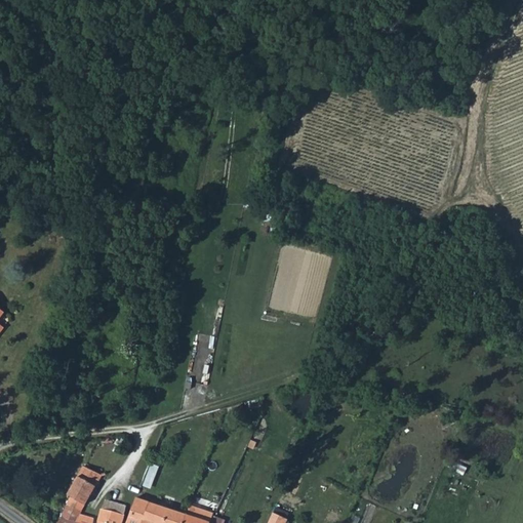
[(247,447),(257,452),(266,436),(255,432),(247,447)]
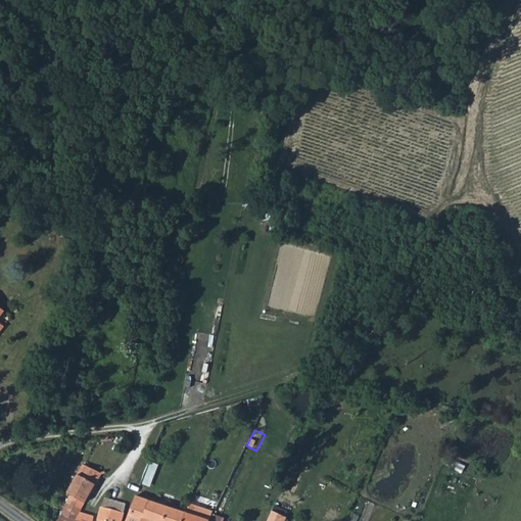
[(166,438),(158,435),(141,482),(148,485),(166,438)]
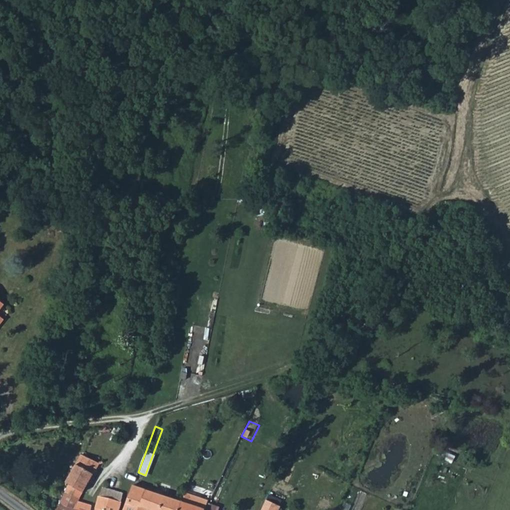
[(81,454),(65,483),(68,485),(82,493),(98,464),(99,463),(81,454)]
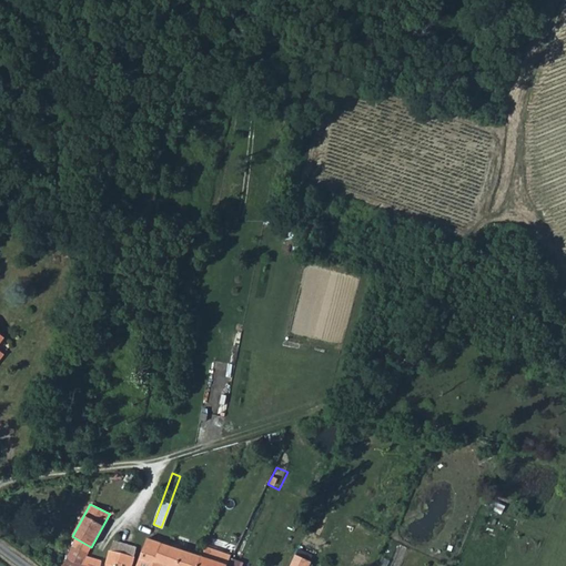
[(76,538),(72,546),(88,554),(91,547),(76,538)]
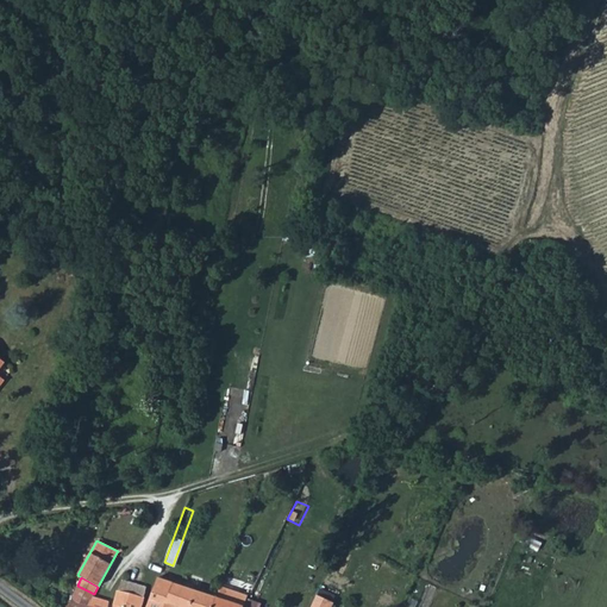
[(212,606),(216,596),(157,577),(145,606),(212,606)]
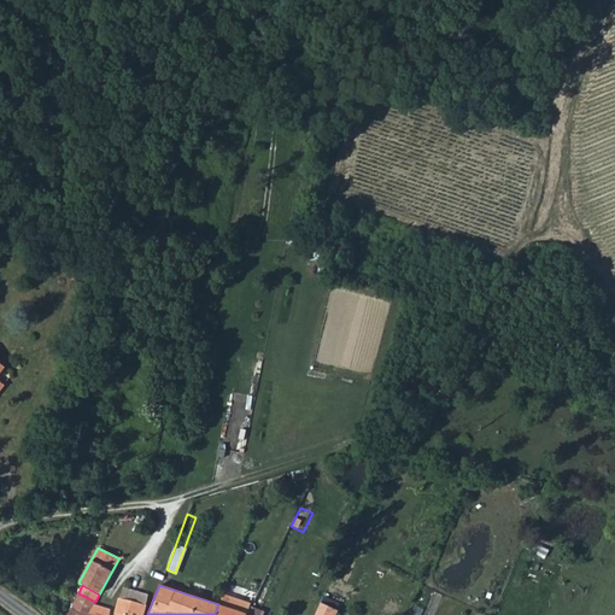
[(123,586),(118,597),(145,603),(148,592),(123,586)]
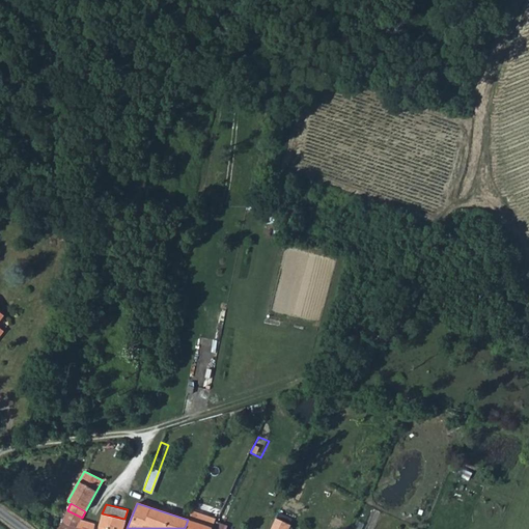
[(363,507),(352,528),(369,528),(377,514),(363,507)]
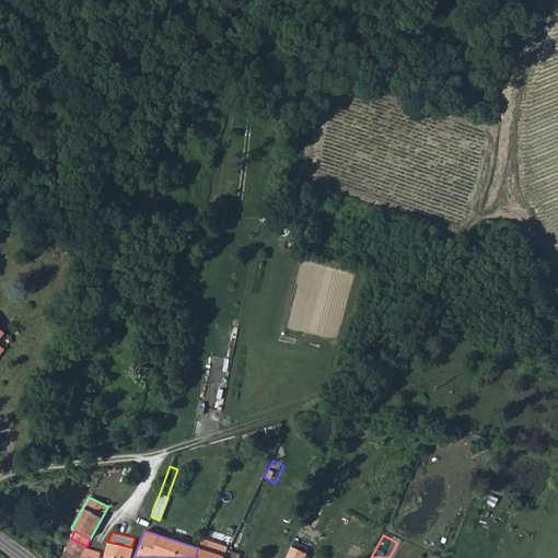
[(202,537),(198,548),(224,557),(229,547),(202,537)]
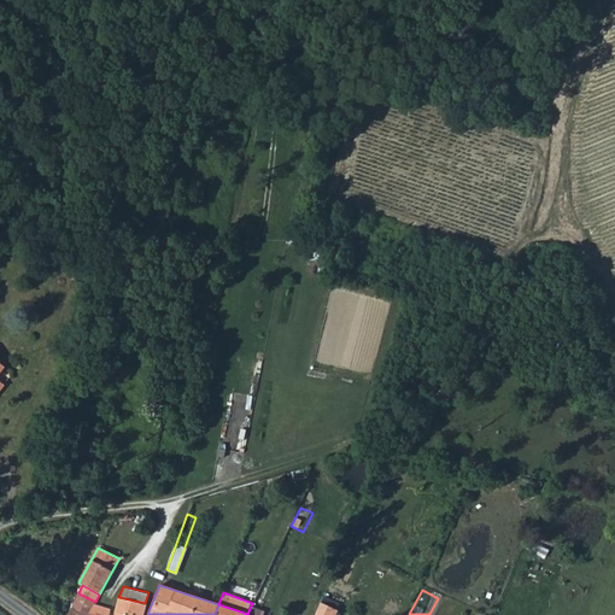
[(89,613),(95,602),(78,593),(72,604),(68,614),(92,614),(89,613)]
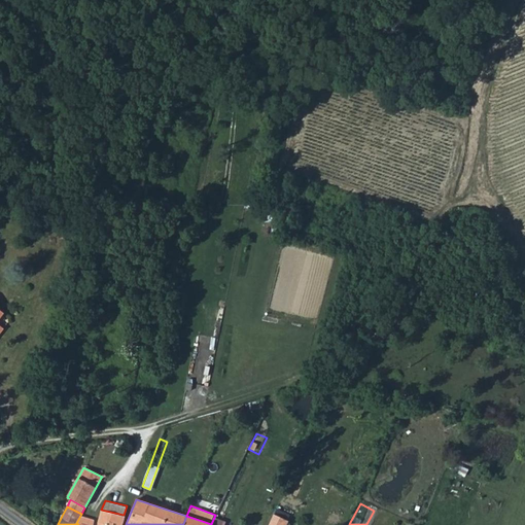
[(120,524),(121,521),(124,515),(101,510),(96,524),(120,524)]
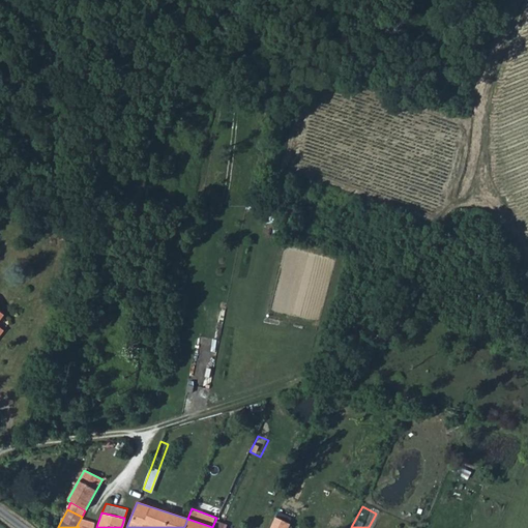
[(93,522),(82,517),(77,526),(79,527),(92,527),(93,522)]
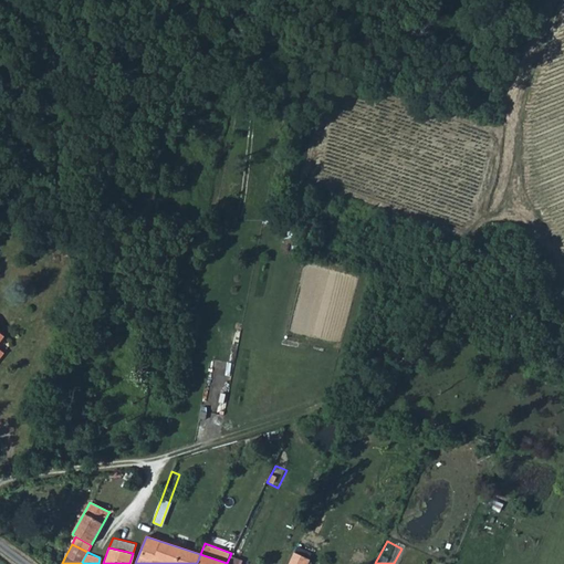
[(227,563),(200,554),(197,563),(227,563)]
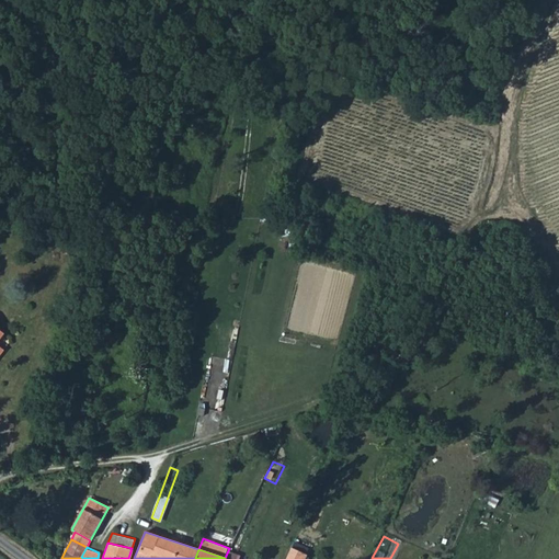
All buildings are outlined.
